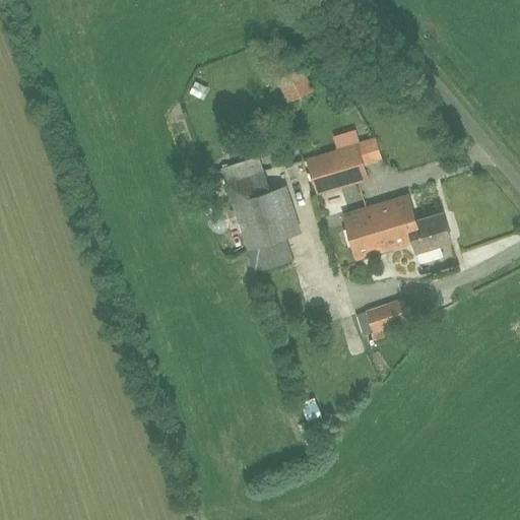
[(303,68),(276,80),(287,104),(314,91),(303,68)]
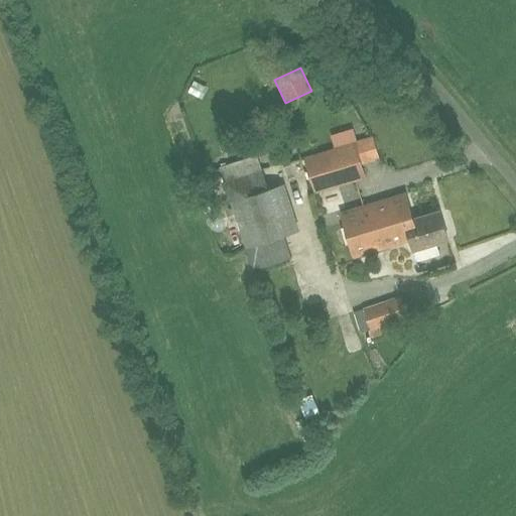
[(361,164),(379,159),(373,139),(305,157),(314,191),(365,178),(361,164)]
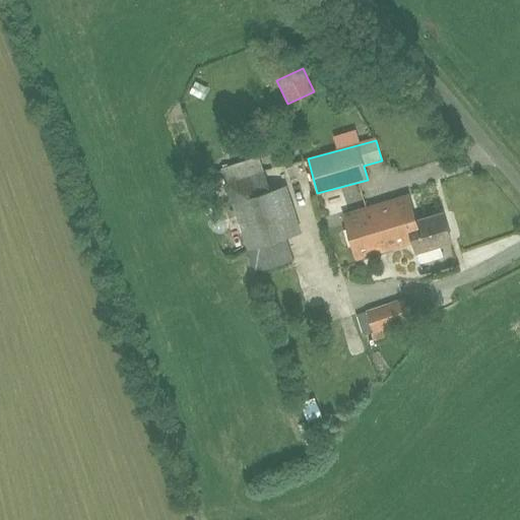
[(220,169),(226,184),(224,184),(254,274),(295,261),(287,239),(303,234),(286,185),(271,190),(266,171),(265,172),(260,156),(220,169)]
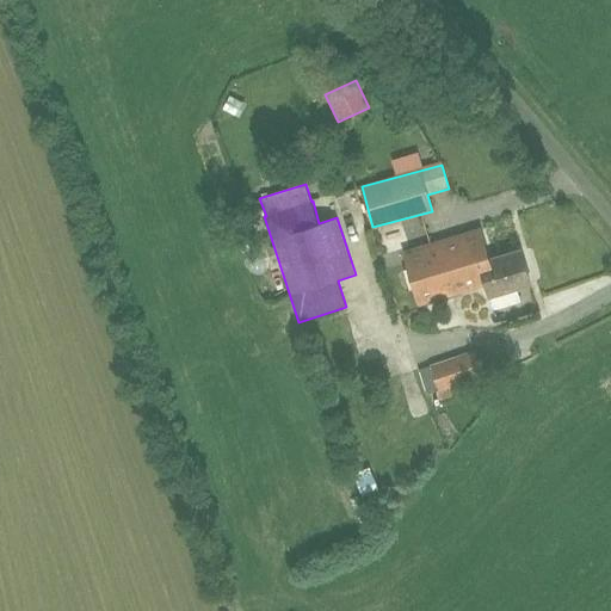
[(489,261),(480,232),(405,254),(420,306),(487,284),(481,264),(489,261)]
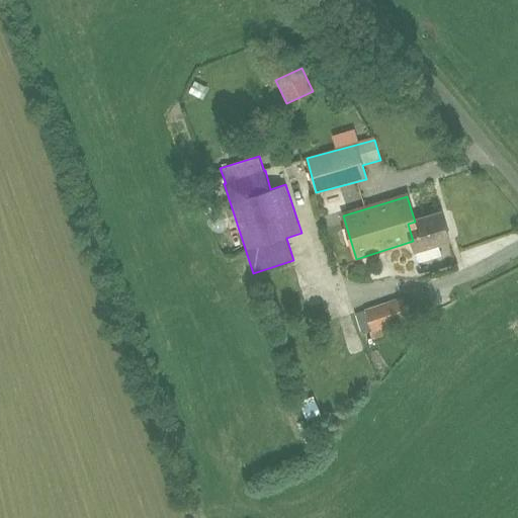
[(413,241),(416,251),(450,240),(441,212),(415,222),(408,224),(413,241)]
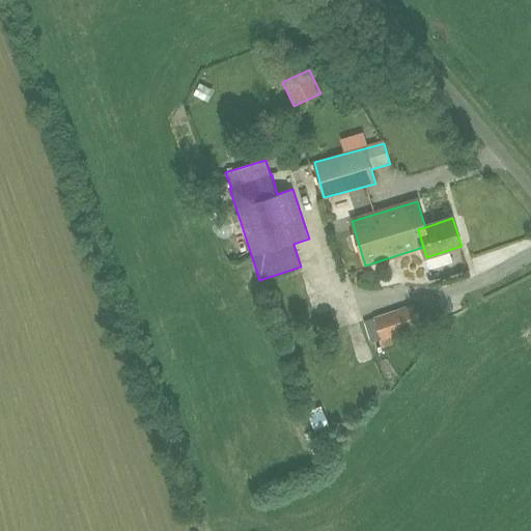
[(380,334),(417,320),(412,309),(375,323),(380,334)]
